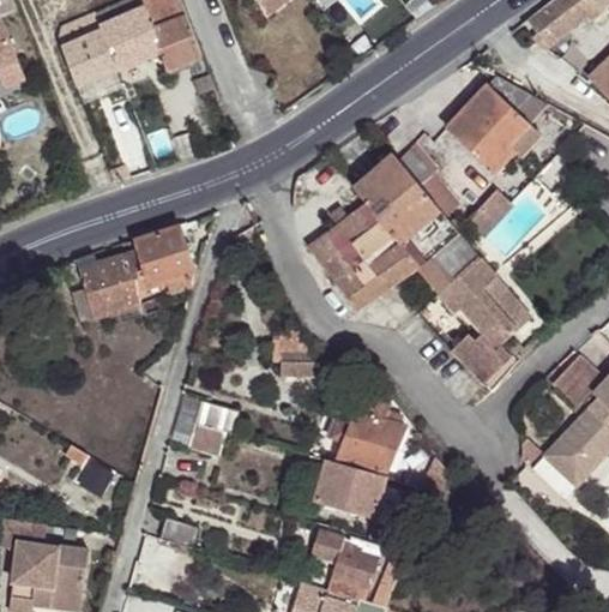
[(196,55),(175,0),(121,0),(91,15),(114,72),(155,54),(162,71),(196,55)]
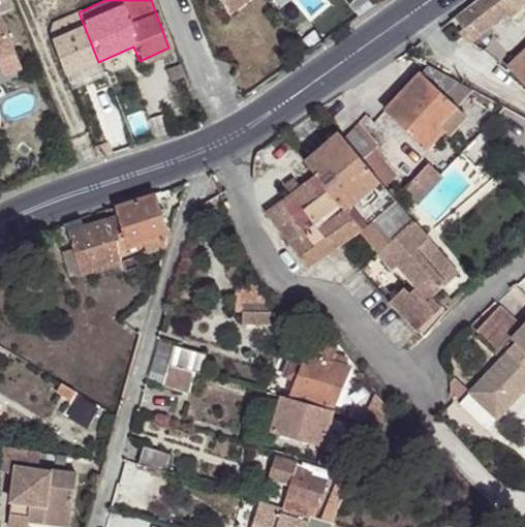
[(218,0),(219,1),(229,13),(246,0),(218,0)]
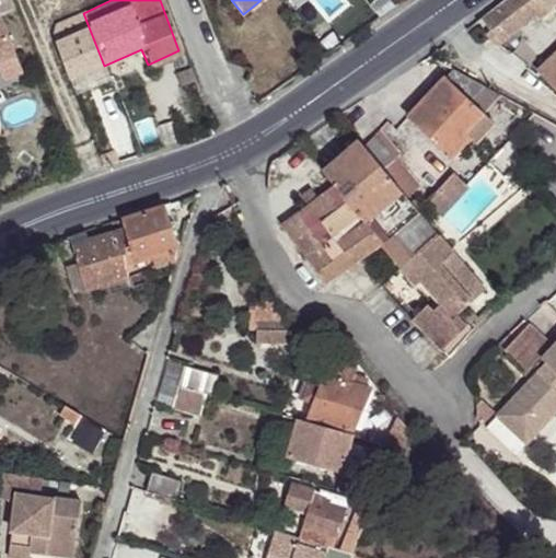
[(490,30),(497,39),(534,12),(536,15),(546,9),(539,0),(501,0),(481,16),(490,30)]
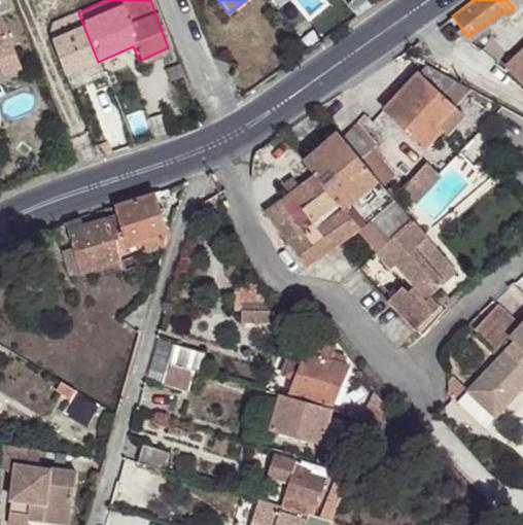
[(507,0),(514,8),(522,0),(507,0)]
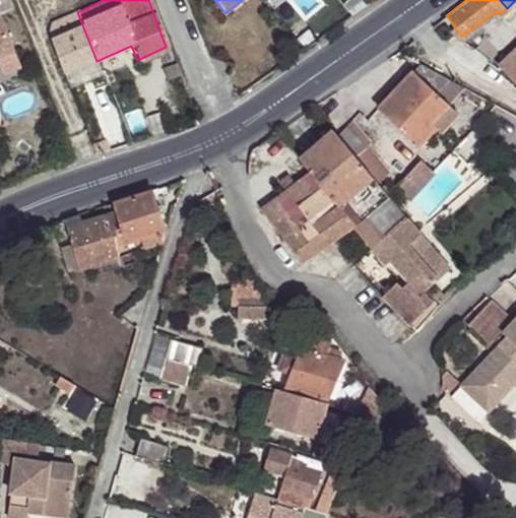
[(97,61),(77,12),(51,24),(48,34),(62,75),(88,64),(91,70),(99,67),(97,61)]
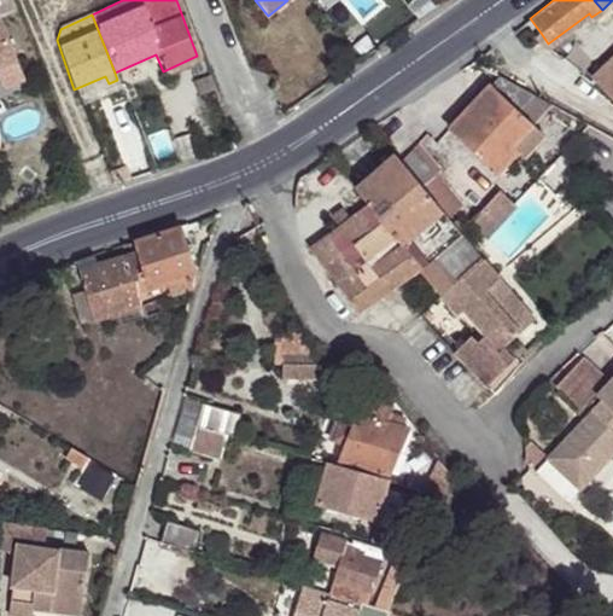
[(548,44),(541,33),(535,38),(546,46),(548,44)]
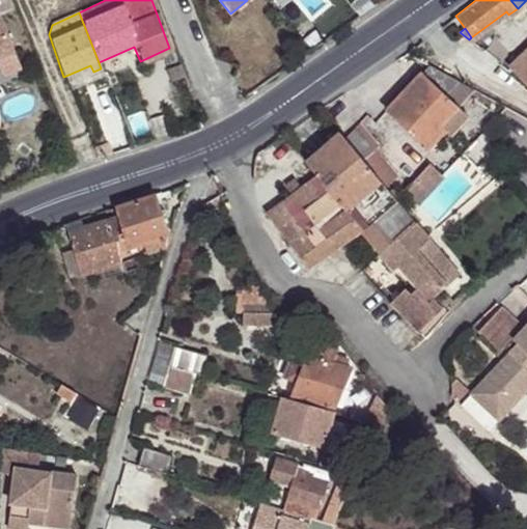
[(0,56),(9,53),(0,29),(0,56)]
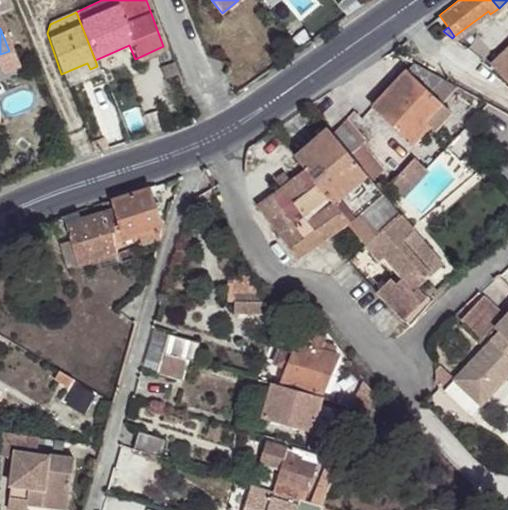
[(507,47),(492,63),(507,79),(507,47)]
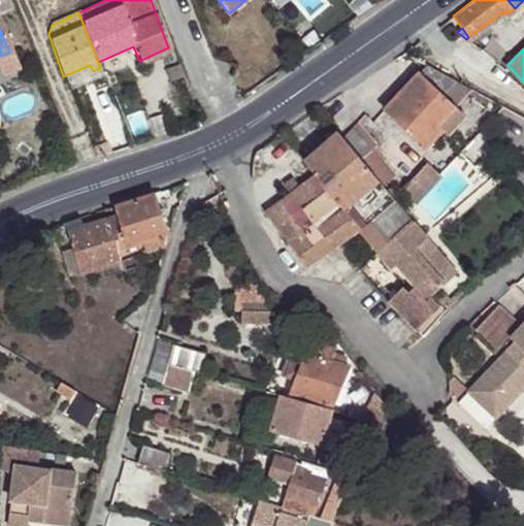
[(9,53),(0,56),(0,76),(17,70),(9,53)]
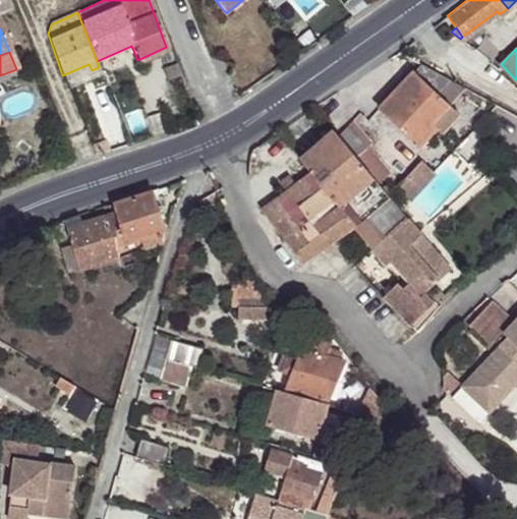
[(140,88),(147,109),(184,97),(173,62),(154,68),(158,82),(140,88)]
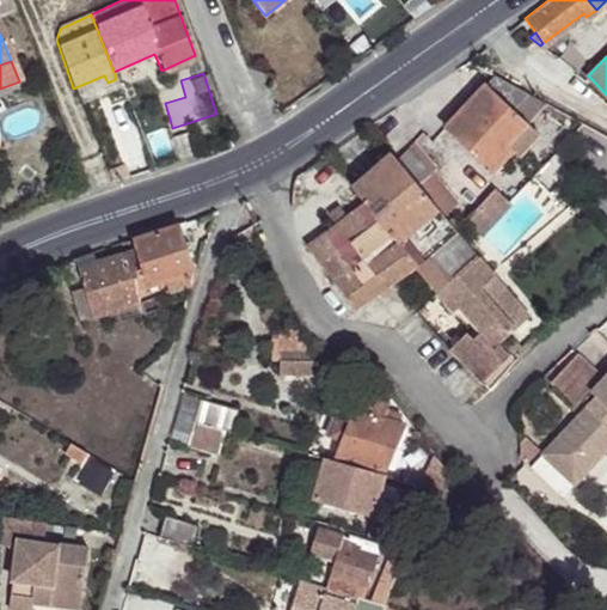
[(526,92),(494,75),(445,127),(492,171),(513,148),(520,153),(539,130),(527,120),(545,102),(526,92)]
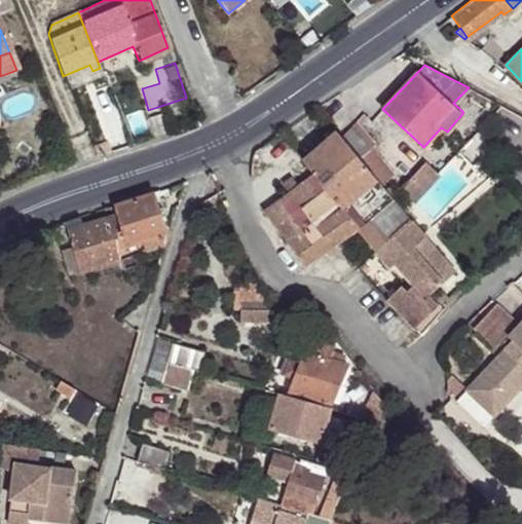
[(102,89),(108,86),(102,74),(96,77),(102,89)]
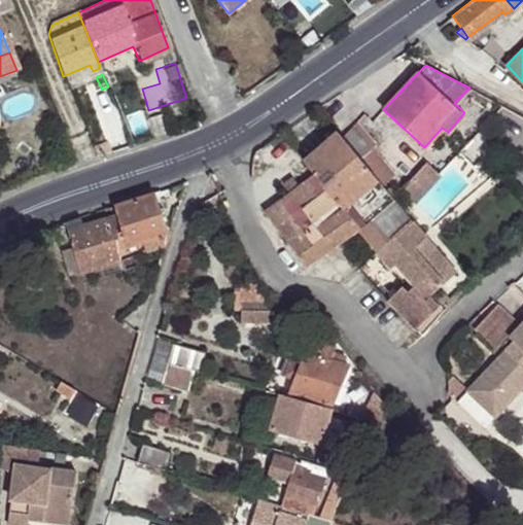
[(356,121),(342,136),(343,137),(360,159),(375,176),(386,167),(372,148),(376,144),(356,121)]
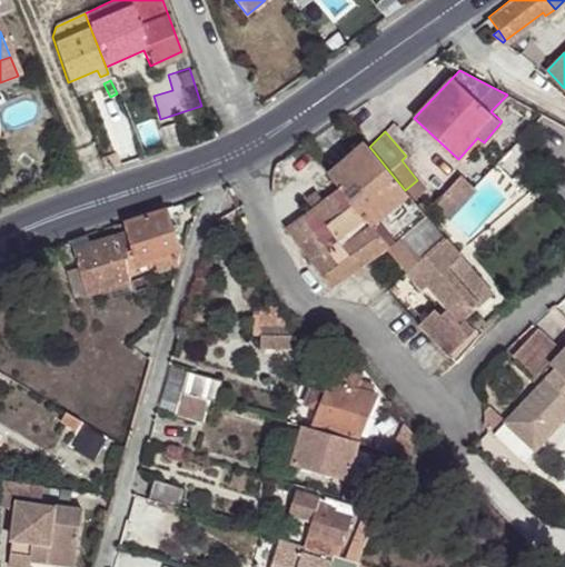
[(477,138),(458,159),(464,163),(484,142),(477,138)]
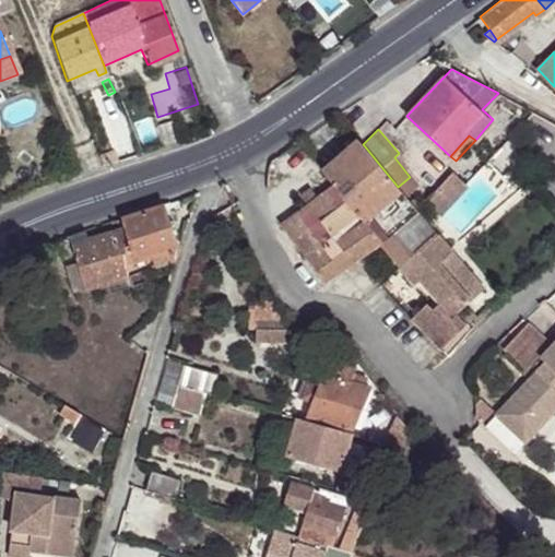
[(363,144),(357,138),(318,170),(331,185),(375,240),(397,267),(436,235),(413,205),(398,187),(382,168),(364,145),(363,144)]
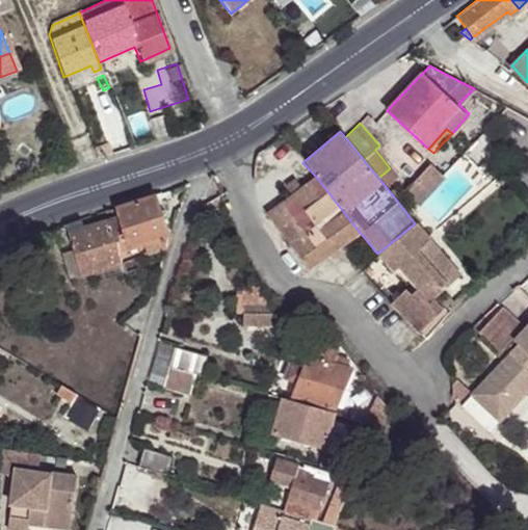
[(94,159),(105,155),(102,147),(89,151),(94,159)]
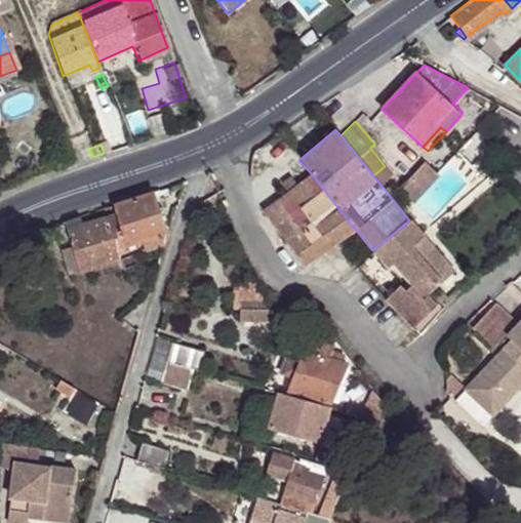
[(423,160),(404,180),(418,193),(437,172),(423,160)]
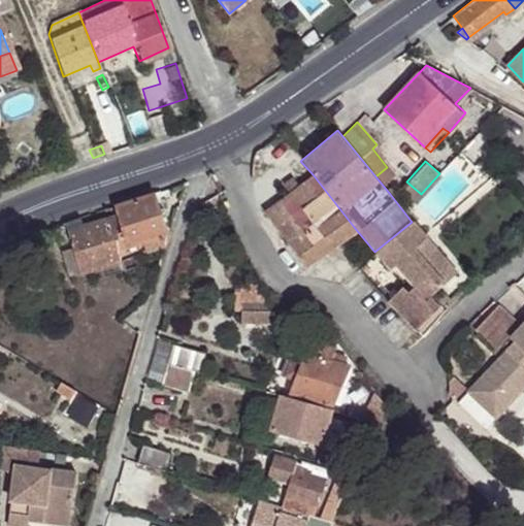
[(304,266),(354,227),(313,174),(263,212),(304,266)]
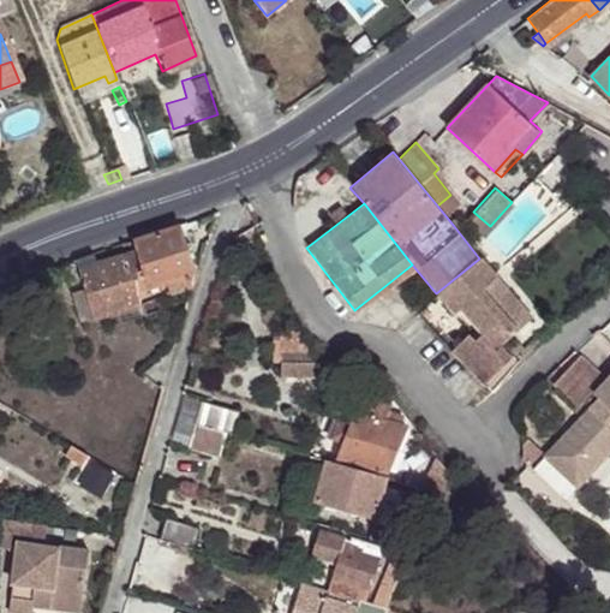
[(490,226),(473,212),(466,219),(483,233),(490,226)]
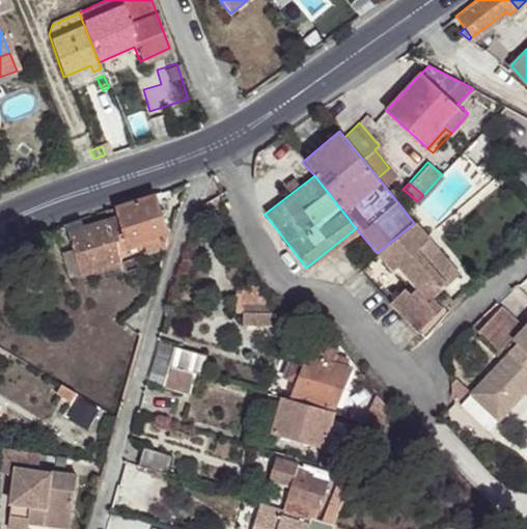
[(115,213),(115,216),(79,226),(77,219),(60,224),(71,278),(108,266),(166,246),(172,231),(168,220),(163,222),(159,212),(165,210),(159,192),(136,199),(107,209),(109,214),(115,213)]
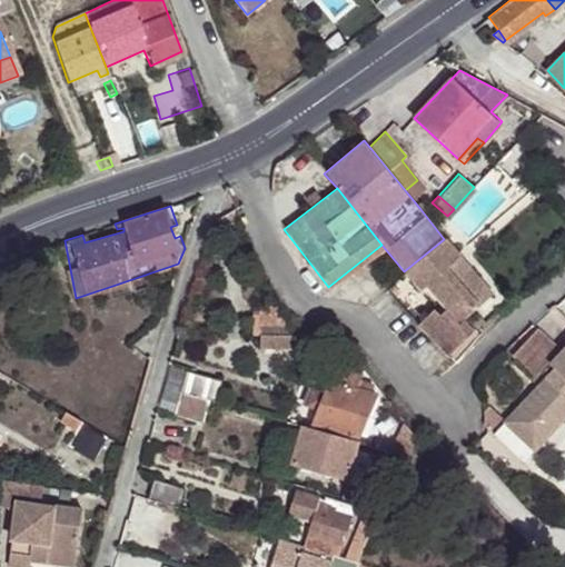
[(177,225),(170,227),(175,238),(180,236),(177,225)]
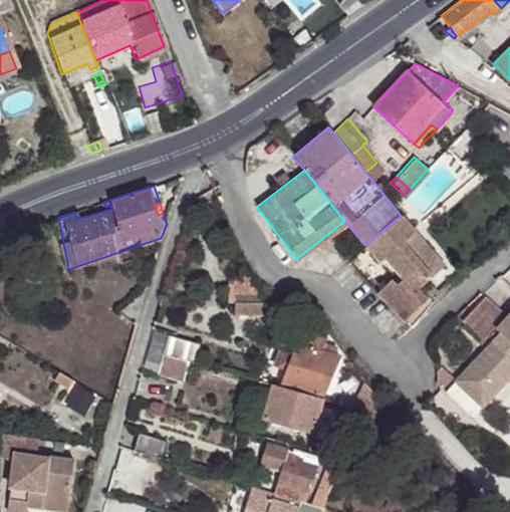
[(399,241),(413,229),(401,216),(364,245),(375,259),(381,255),(399,241)]
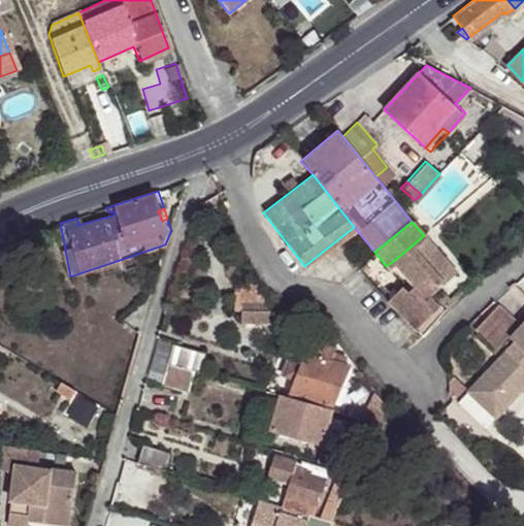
[(457,273),(424,235),(410,248),(443,286),(457,273)]
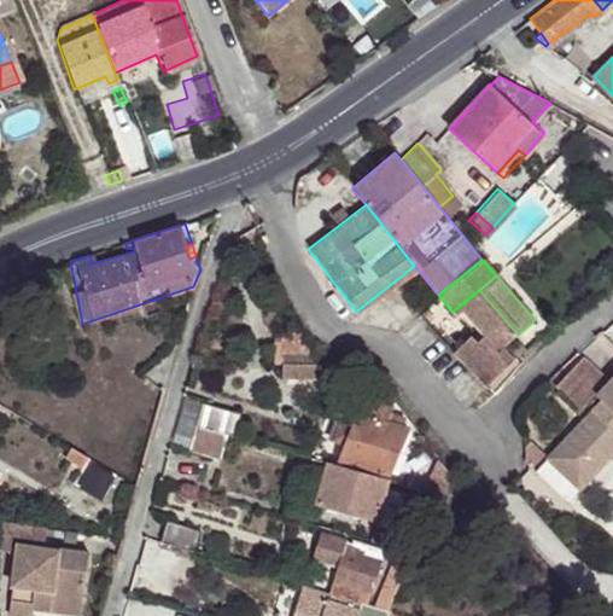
[(500,350),(518,335),(479,290),(459,307),(484,336),(474,344),(468,337),(451,353),(455,358),(465,368),(476,379),(483,389),(512,364),(500,350)]
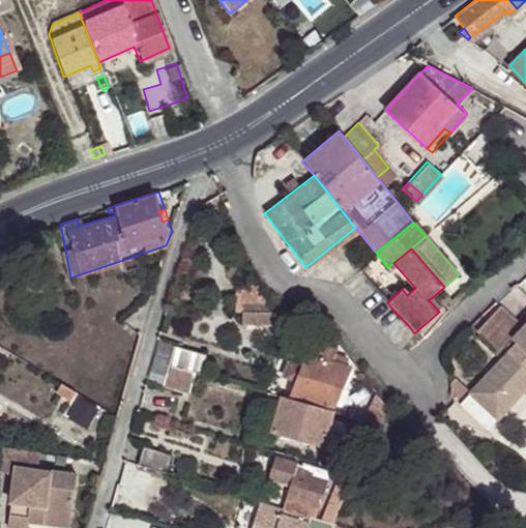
[(255,282),(235,286),(235,311),(242,310),(242,302),(264,303),(255,282)]
